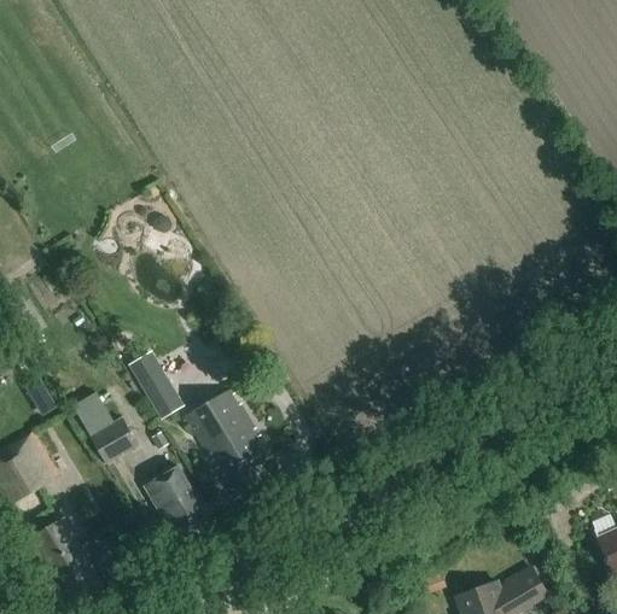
[(150,350),(126,363),(158,417),(181,404),(150,350)]
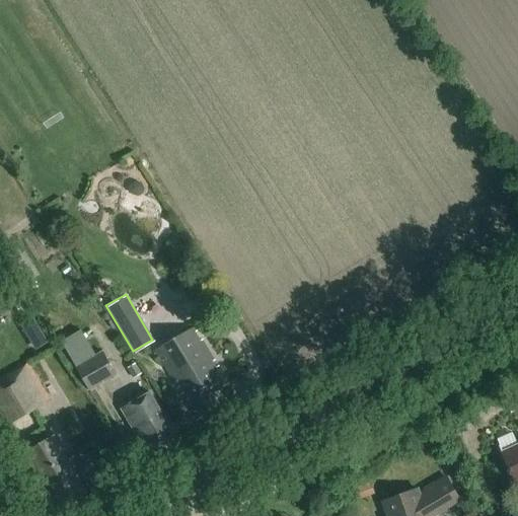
[(32,317),(20,324),(34,349),(47,341),(32,317)]
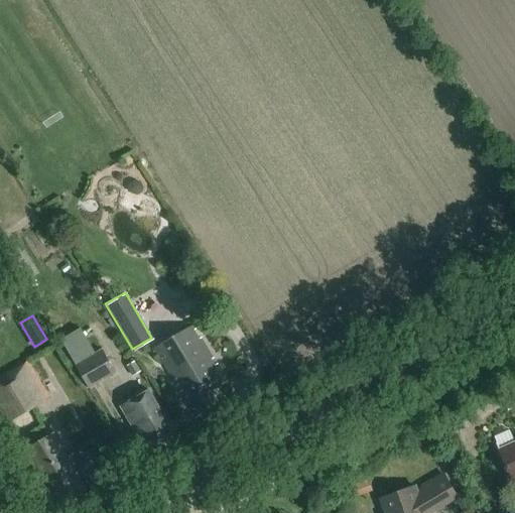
[(227,379),(194,324),(154,347),(196,416),(201,412),(205,419),(221,409),(210,390),(223,382),(227,379)]
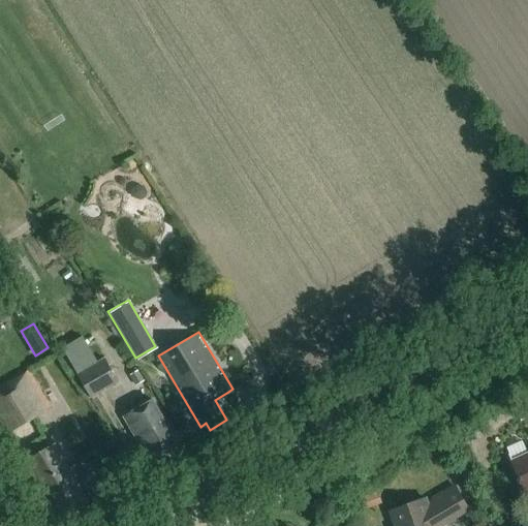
[(95,361),(82,335),(62,345),(90,397),(117,381),(103,357),(95,361)]
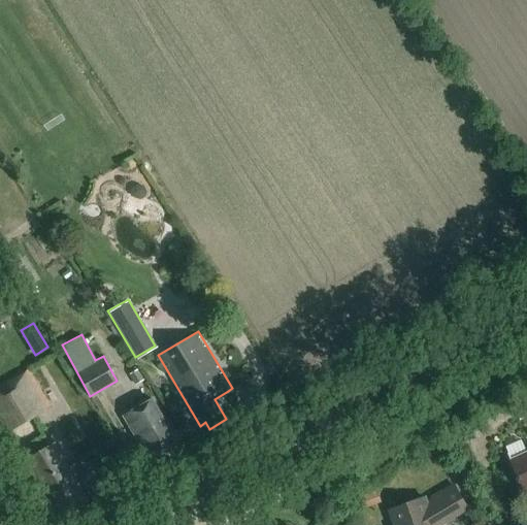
[(52,404),(27,366),(0,383),(0,421),(6,432),(52,404)]
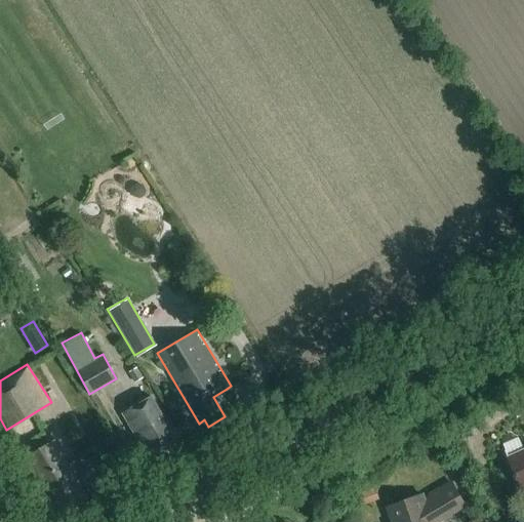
[(180,438),(169,416),(166,418),(152,395),(123,411),(133,430),(135,428),(152,454),(167,446),(170,447),(177,443),(177,439),(180,438)]
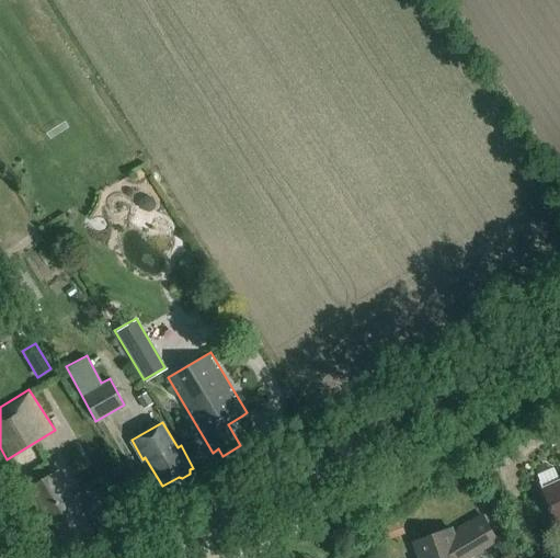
[(68,545),(92,531),(82,513),(83,512),(58,469),(25,489),(41,512),(46,509),(68,545)]
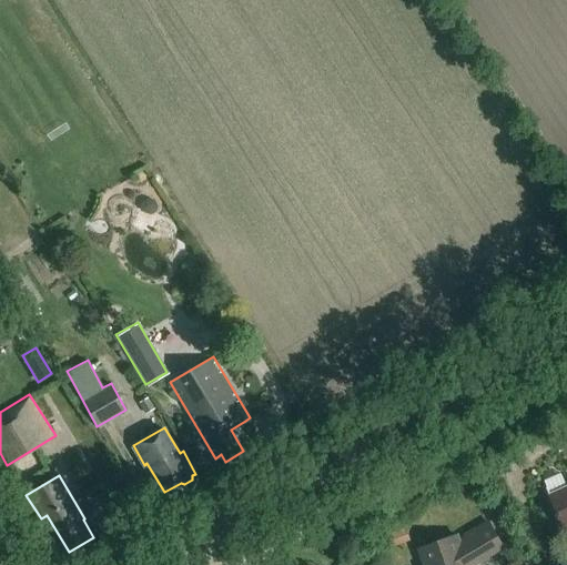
[(566,484),(549,493),(565,528),(566,526),(566,484)]
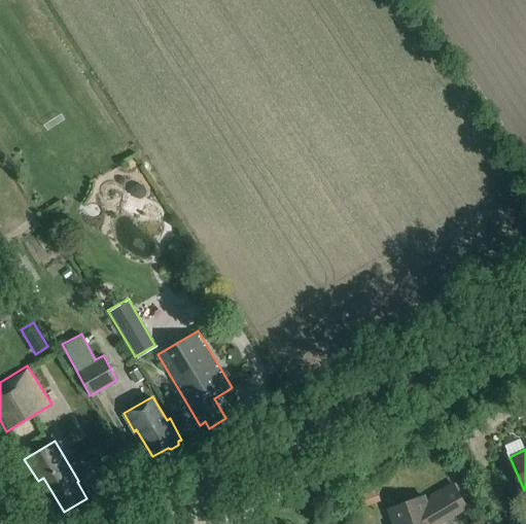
[(97,493),(108,486),(102,476),(91,483),(97,493)]
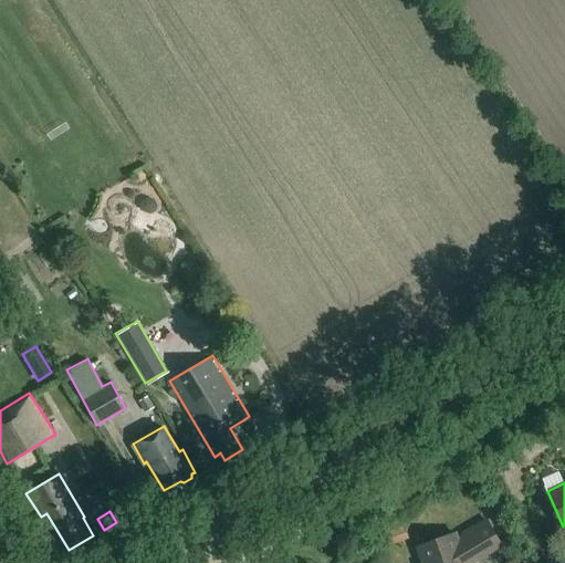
[(468,562),(500,544),(484,519),(456,537),(453,532),(417,546),(422,562),(468,562)]
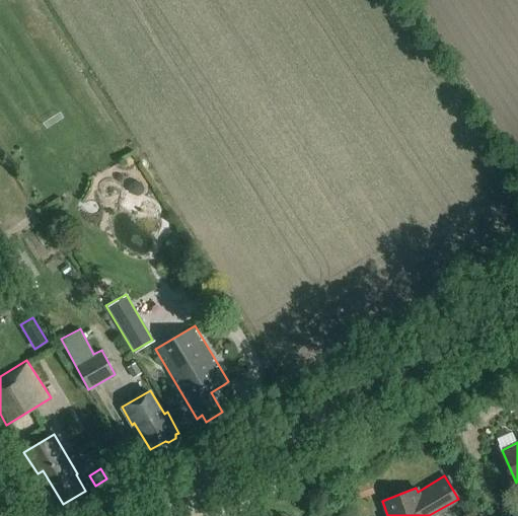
[(361,494),(379,491),(378,481),(359,484),(361,494)]
